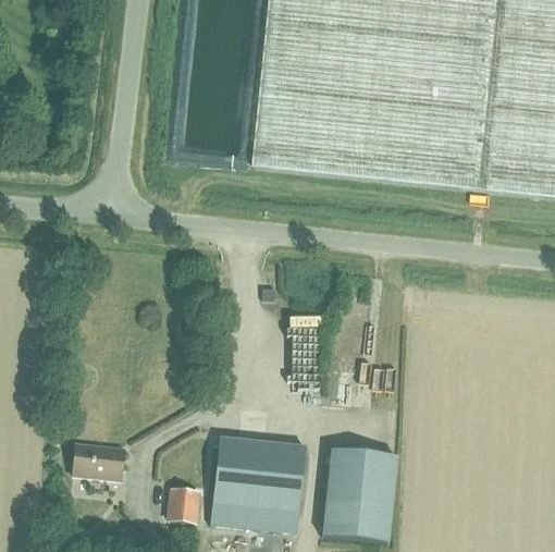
[(272,0),(256,167),(554,197),(554,0),(272,0)]
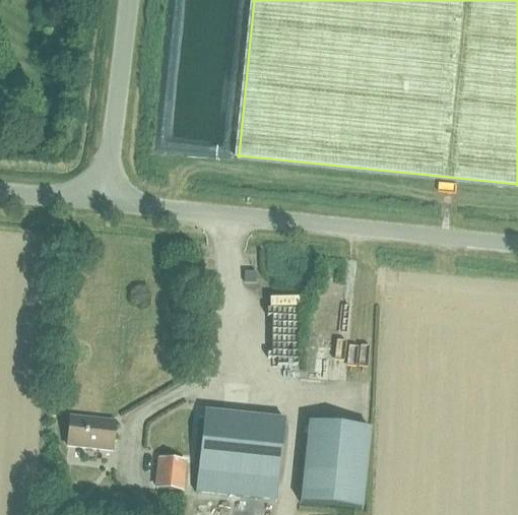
[(247,268),(247,280),(258,281),(258,269),(247,268)]
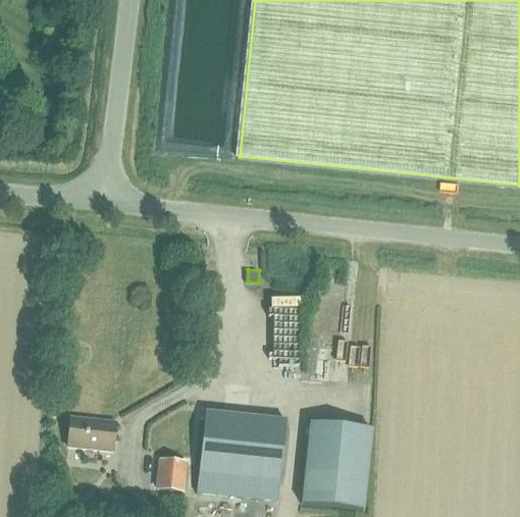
[(289,315),(290,304),(260,300),(258,311),(289,315)]
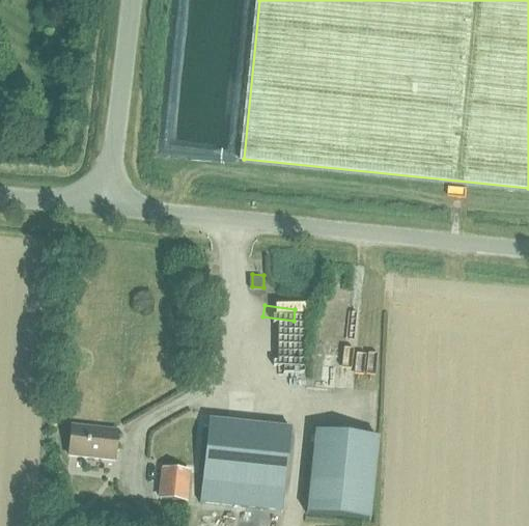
[(322,363),(321,383),(335,384),(336,364),(322,363)]
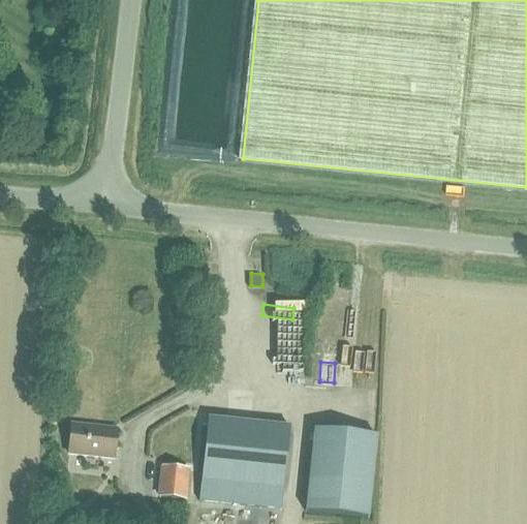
[(209,415),(199,497),(236,501),(235,510),(261,513),(262,504),(267,504),(282,506),(290,424),(209,415)]
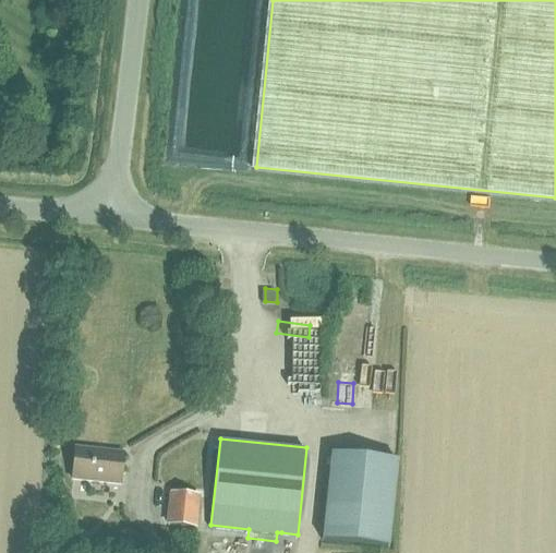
[(76,445),(74,476),(121,481),(124,451),(76,445)]
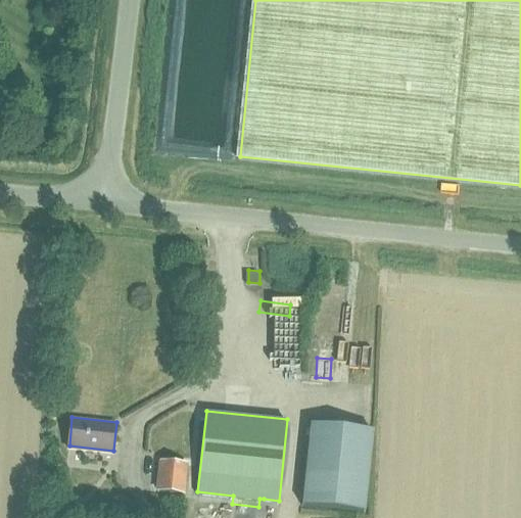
[(312,422),(303,503),(365,509),(373,428),(312,422)]
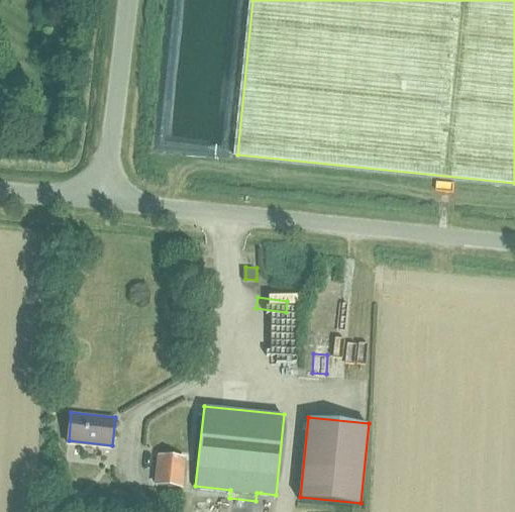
[(158,451),(155,483),(184,486),(187,455),(158,451)]
